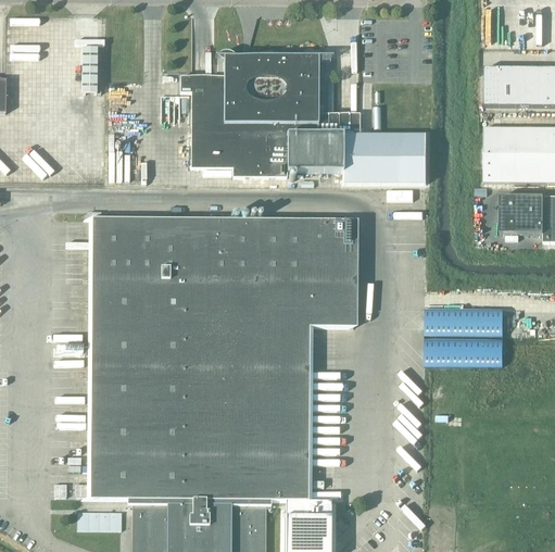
[(98,47),(83,47),(82,92),(101,92),(101,79),(97,79),(98,47)]
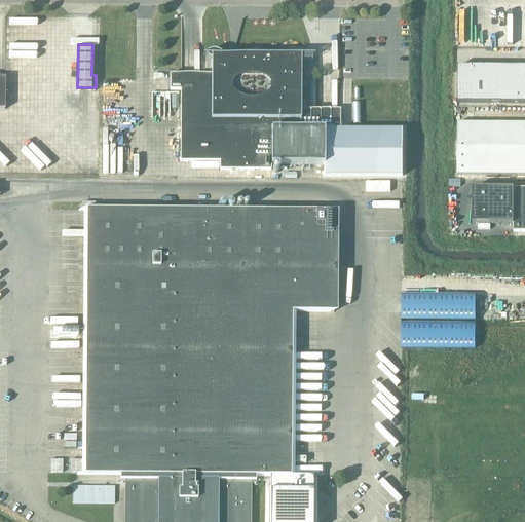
[(171,71),(171,86),(182,86),(181,158),(221,158),(221,166),(272,166),(272,161),(325,161),(325,172),(404,173),(404,126),(341,125),(341,106),(302,106),(302,52),(315,52),(219,51),(218,51),(218,50),(217,50),(216,50),(215,50),(214,50),(213,50),(212,50),(212,51),(211,51),(203,51),(203,52),(213,52),(213,71),(171,71)]
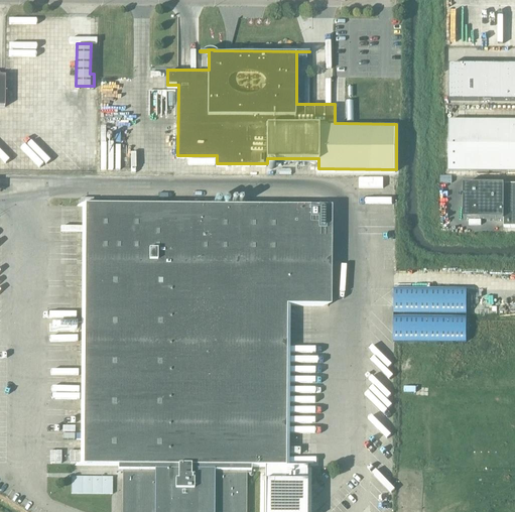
[(449,97),(514,97),(514,60),(449,60),(449,97)]
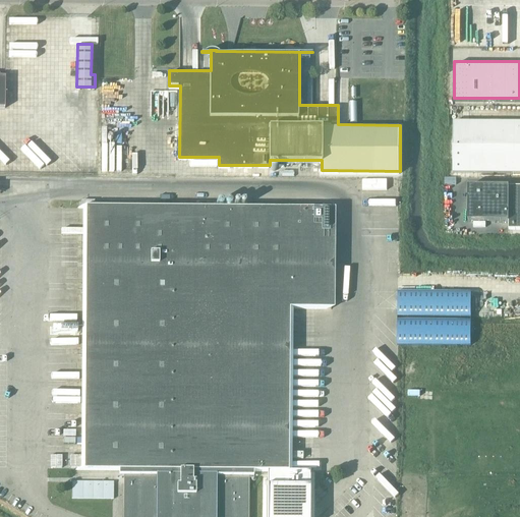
[(519,118),(454,118),(454,169),(519,169),(519,118)]
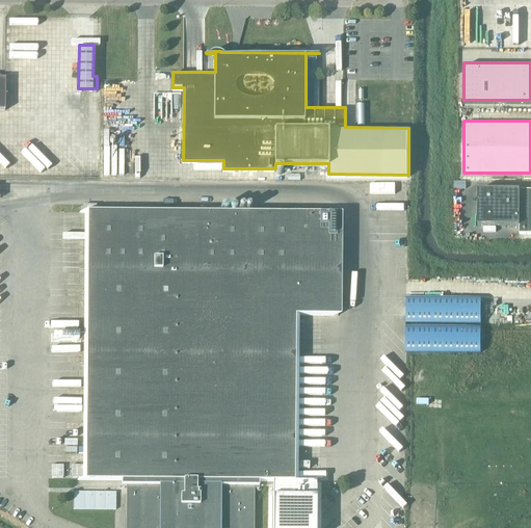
[(530,186),(478,186),(478,222),(520,222),(520,231),(530,231),(530,186)]
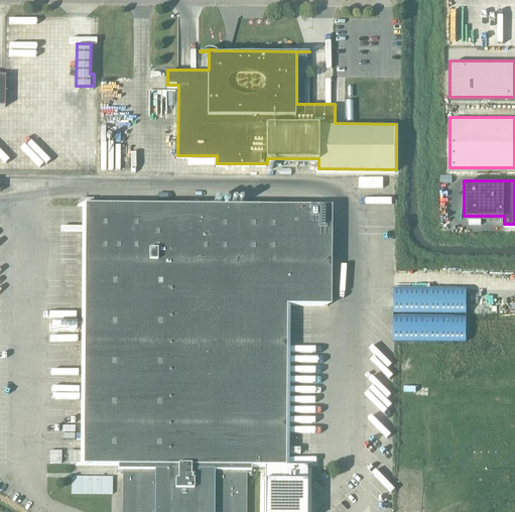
[(291,222),(332,222),(332,204),(86,202),(84,462),(127,462),(127,467),(123,467),(123,511),(176,511),(177,511),(192,511),(191,511),(246,511),(247,468),(244,468),(244,463),(266,463),(265,511),(306,511),(307,464),(286,464),(287,302),(332,302),(332,261),(291,260),(291,222)]
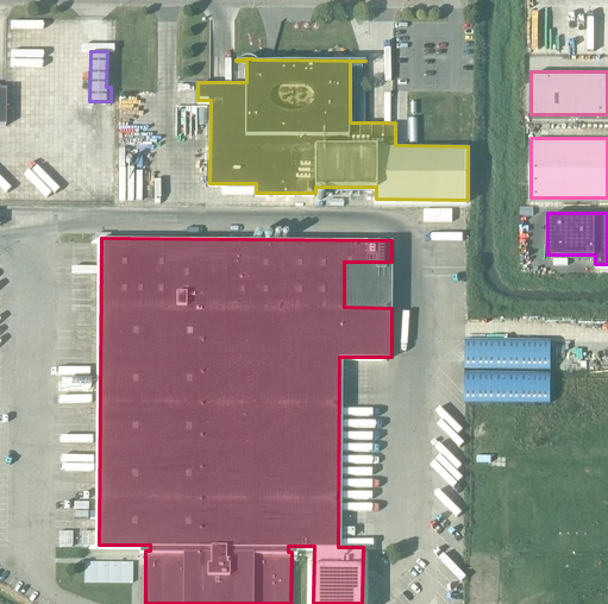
[(491,319),(500,309),(496,306),(487,315),(491,319)]
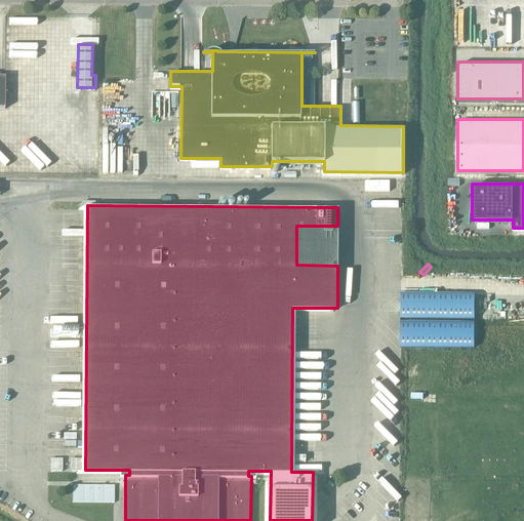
[(404,343),(475,343),(475,318),(475,316),(476,291),(402,290),(401,315),(401,318),(401,343),(404,343)]
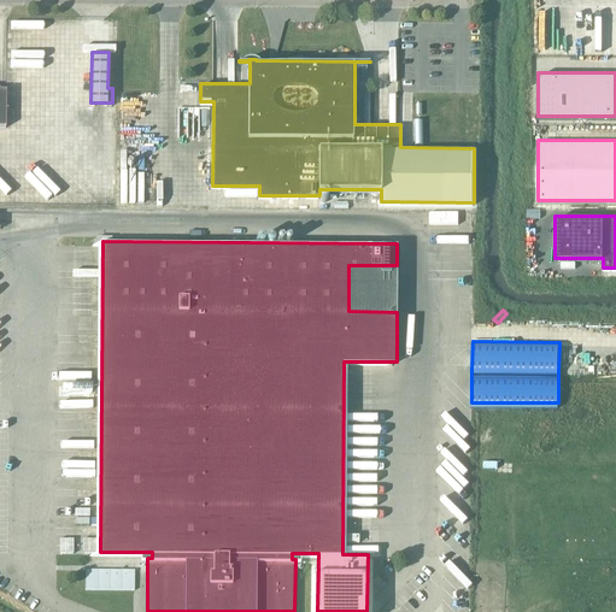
[(135,594),(135,564),(76,564),(76,571),(69,571),(69,594),(135,594)]
